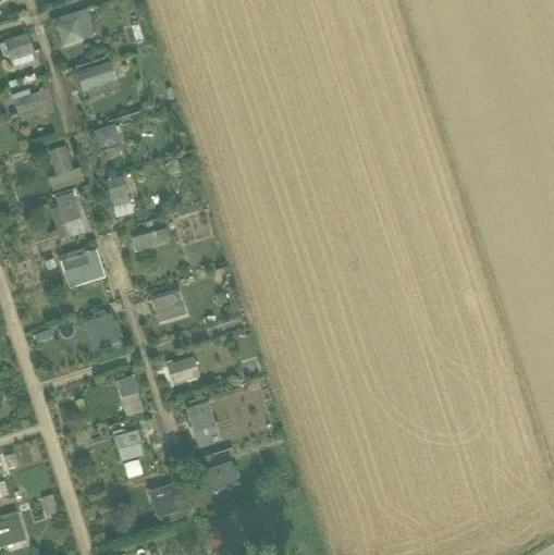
[(56,17),(64,46),(98,36),(89,8),(56,17)]
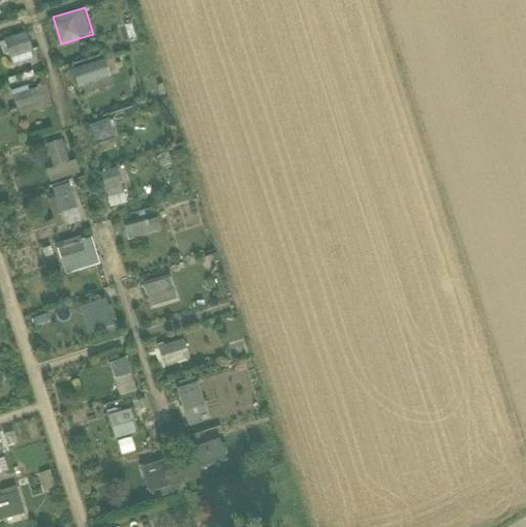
[(3,38),(11,61),(35,53),(27,30),(3,38)]
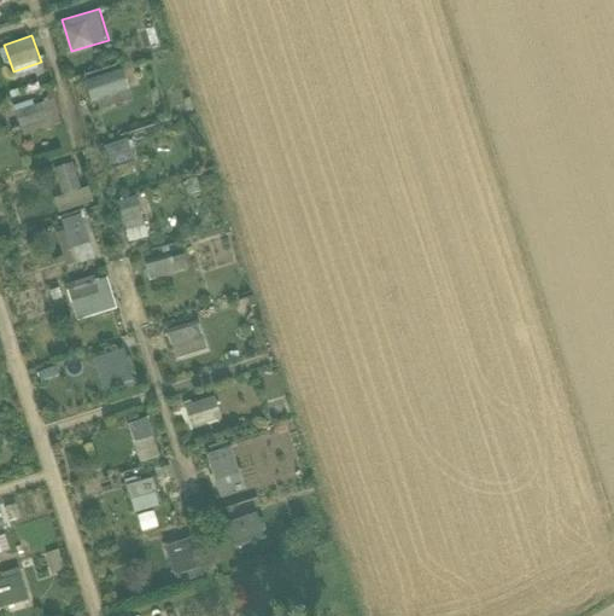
[(126,71),(85,76),(87,102),(128,97),(126,71)]
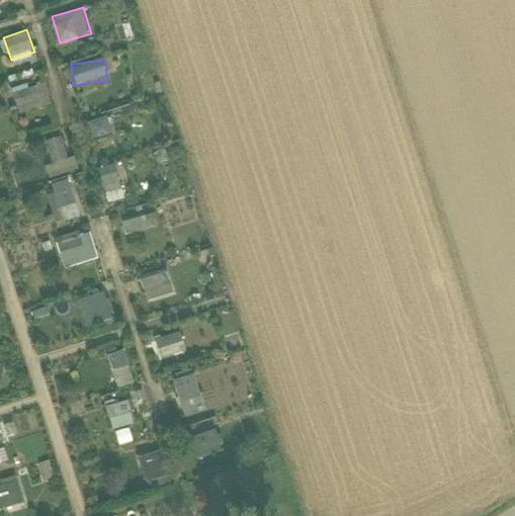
[(18,110),(52,103),(47,81),(13,88),(18,110)]
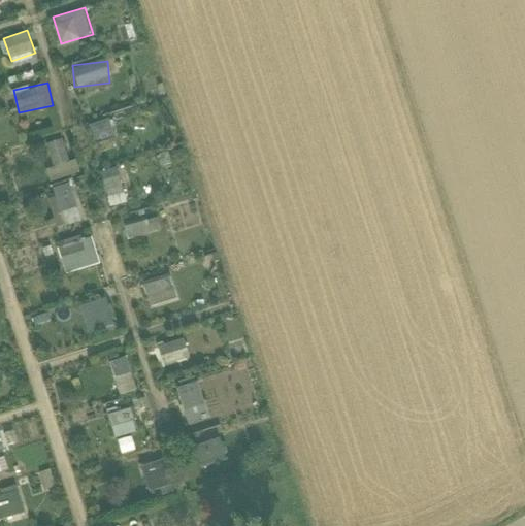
[(89,124),(96,141),(116,134),(109,117),(89,124)]
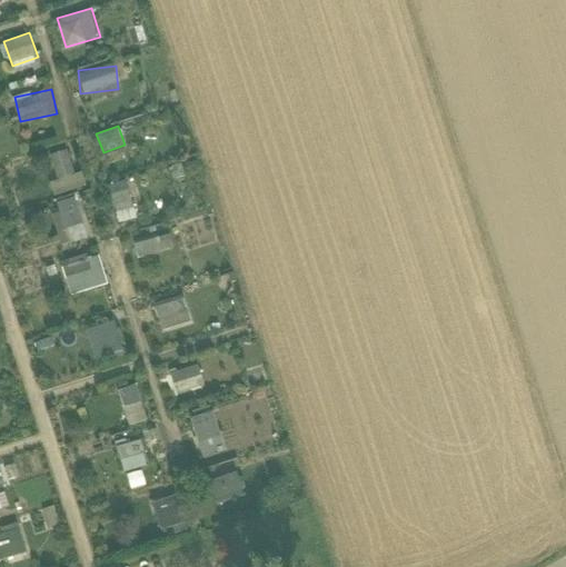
[(50,155),(60,178),(77,171),(66,148),(50,155)]
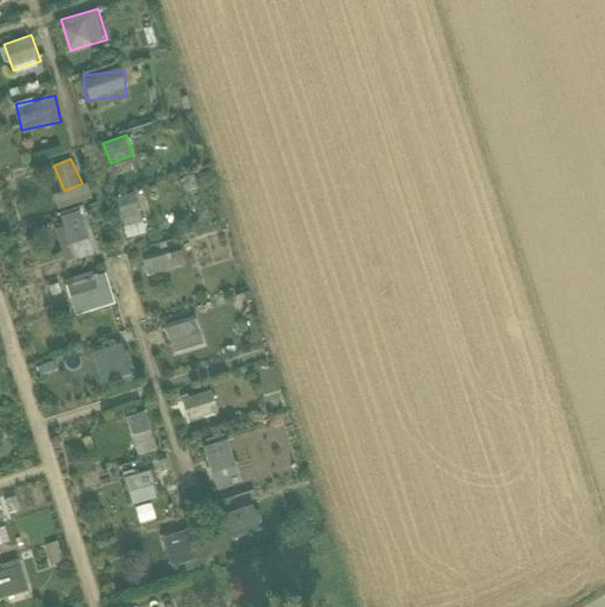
[(119,206),(127,237),(146,232),(139,201),(119,206)]
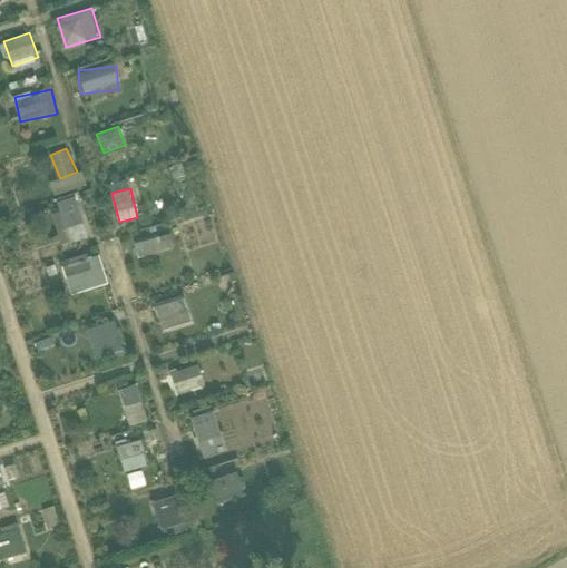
[(68,244),(89,236),(76,196),(55,203),(68,244)]
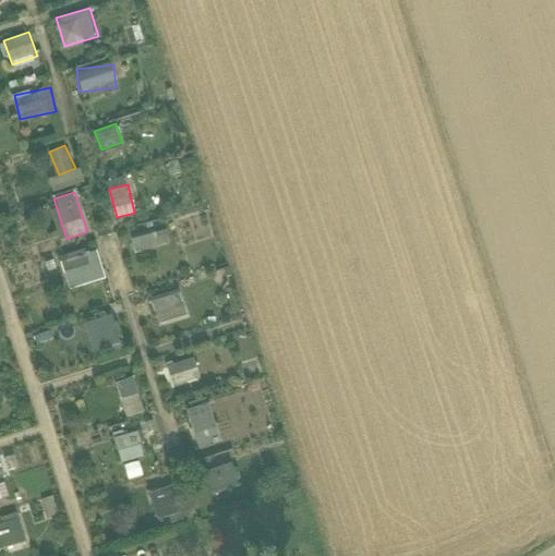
[(136,252),(171,241),(167,227),(132,239),(136,252)]
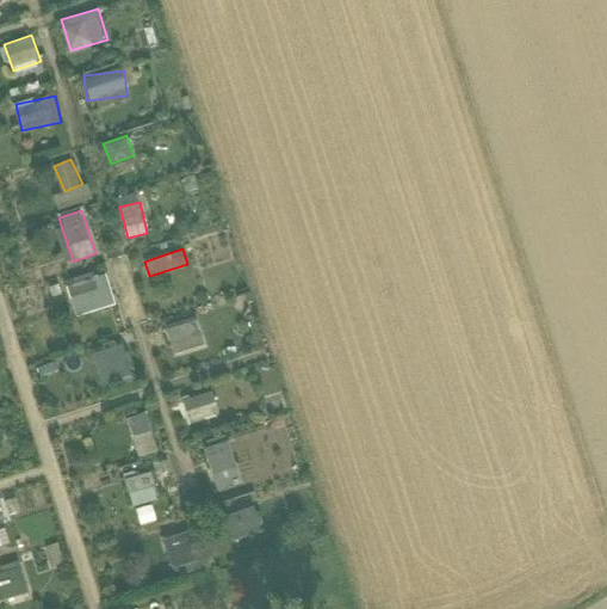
[(107,274),(66,284),(74,315),(116,305),(107,274)]
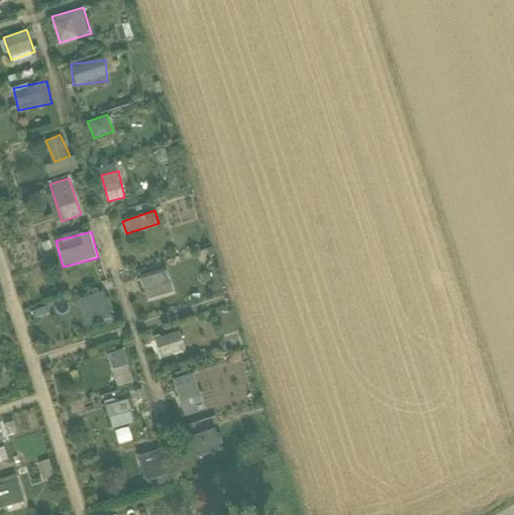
[(147,300),(175,293),(168,269),(140,276),(147,300)]
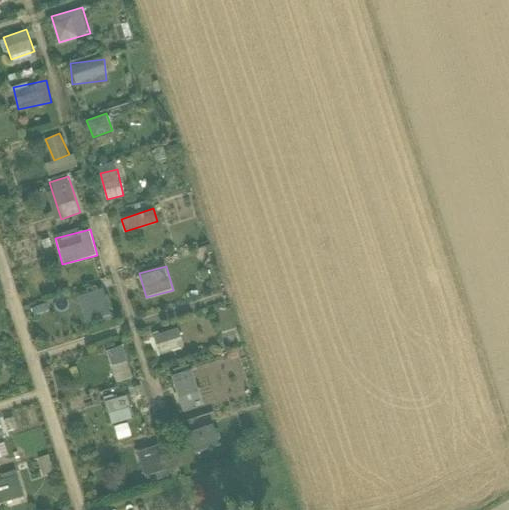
[(76,296),(84,322),(113,313),(105,287),(76,296)]
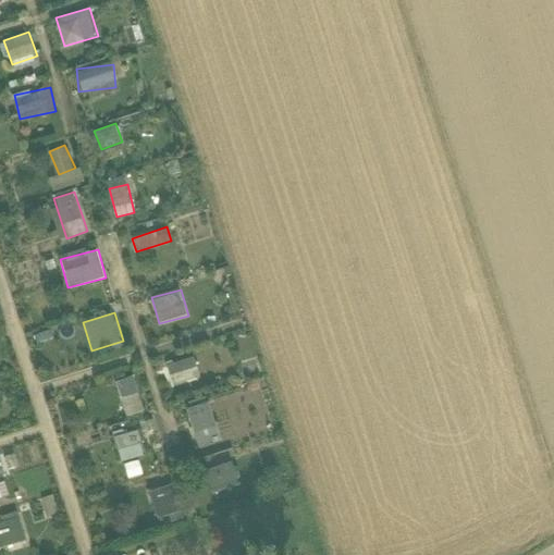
[(194,355),(167,364),(174,386),(201,377),(194,355)]
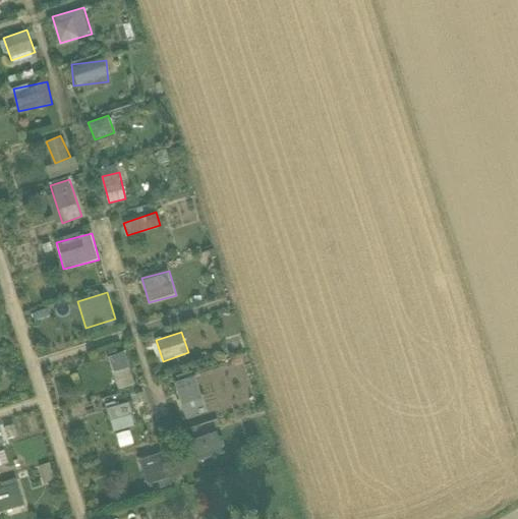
[(109,355),(116,389),(135,384),(127,351),(109,355)]
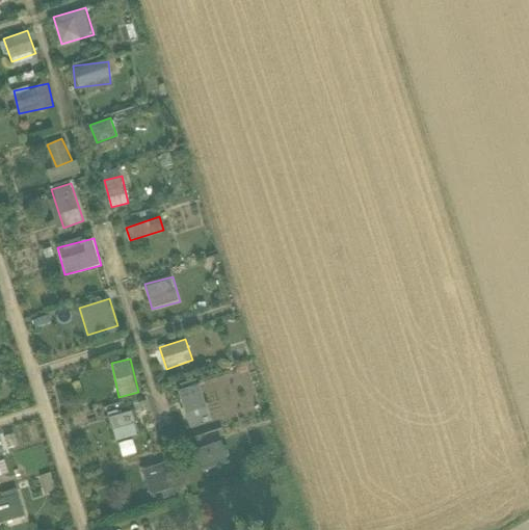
[(178,390),(189,427),(213,420),(202,382),(178,390)]
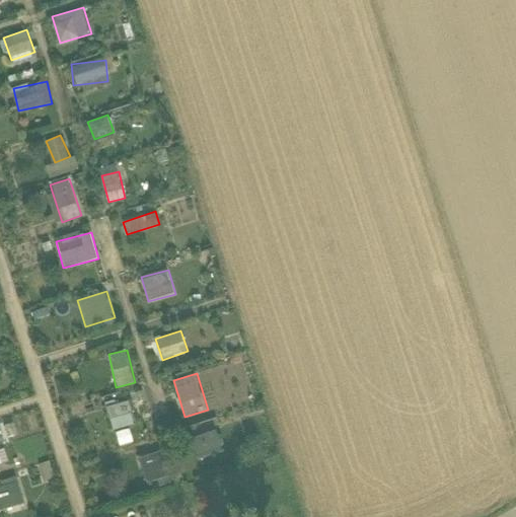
[(113,429),(134,424),(127,399),(105,405),(113,429)]
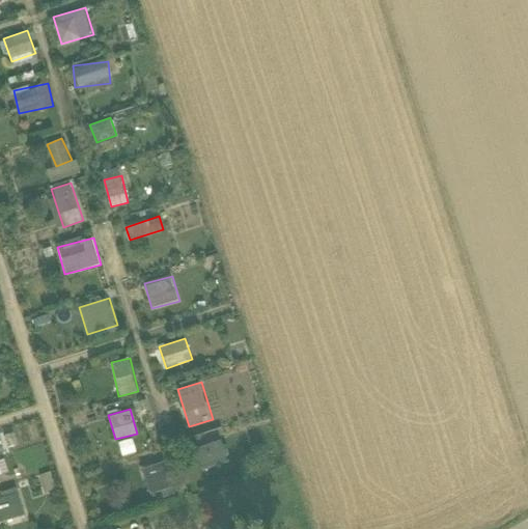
[(200,469),(227,464),(222,442),(195,447),(200,469)]
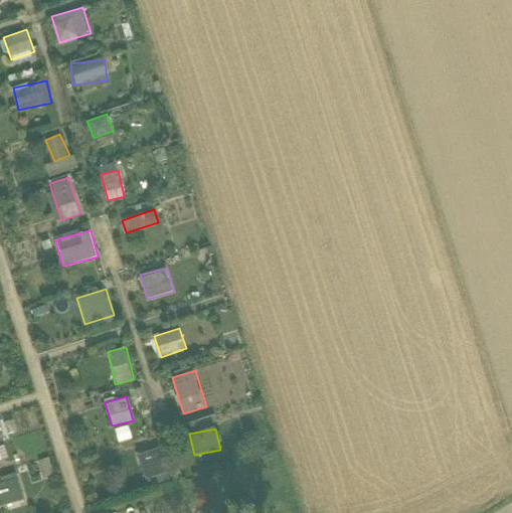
[(146,482),(173,475),(166,446),(139,452),(146,482)]
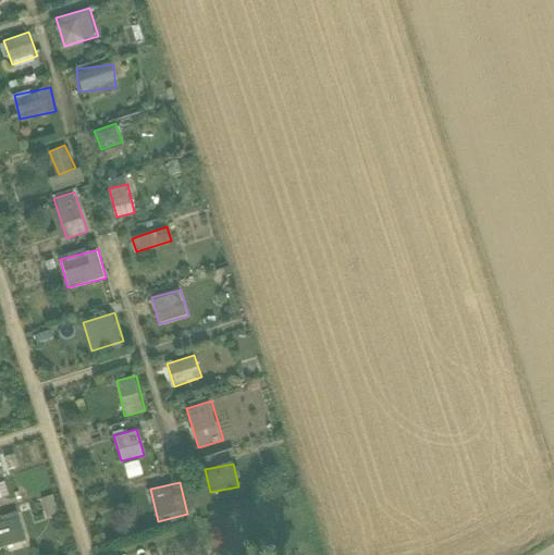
[(0,546),(26,541),(19,512),(0,516),(0,546)]
